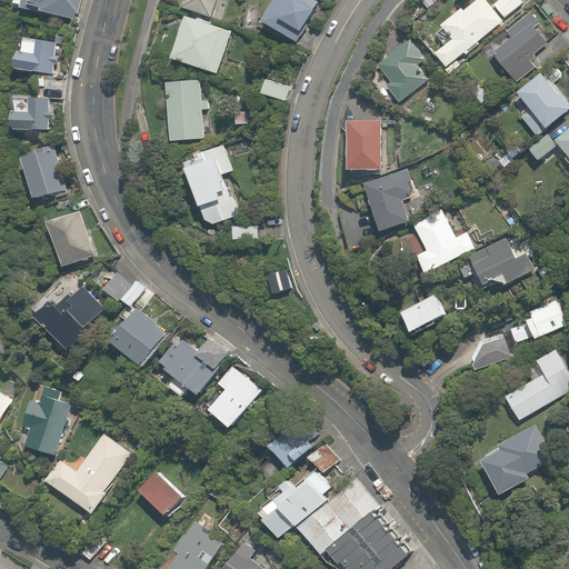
[(15,0),(13,6),(78,20),(82,0),(15,0)]
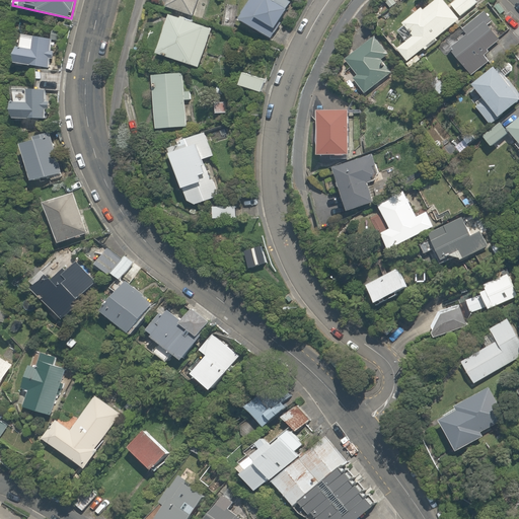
[(198,0),(167,0),(165,8),(193,17),(198,0)]
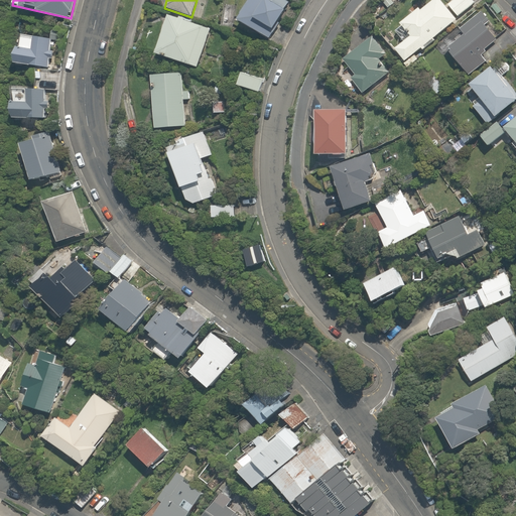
[(270,38),(287,2),(282,0),(242,0),(232,20),(270,38)]
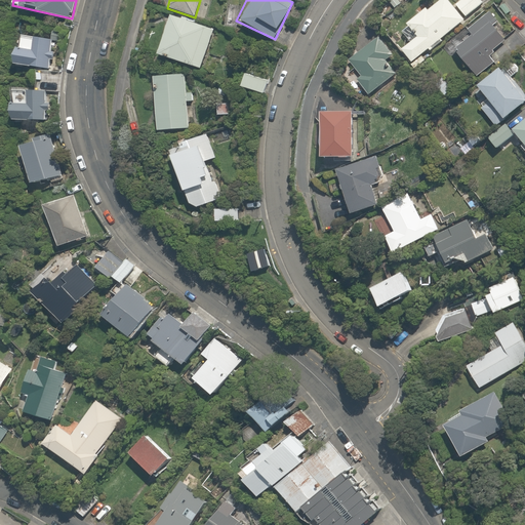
[(463,18),(448,0),(439,0),(427,10),(425,8),(406,23),(416,35),(400,49),(410,62),(463,18)]
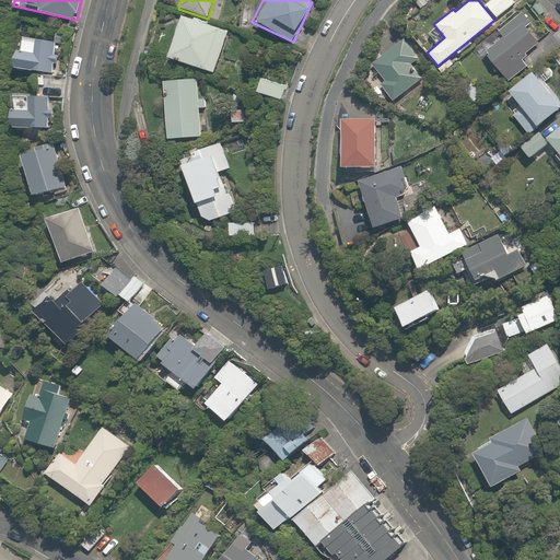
[(517,3),(514,0),(487,0),(483,3),(498,20),(517,3)]
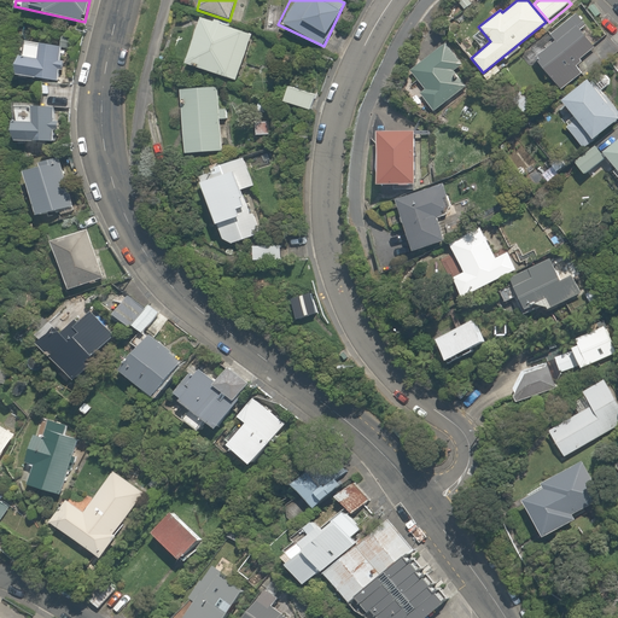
[(534,60),(560,91),(581,73),(573,64),(600,40),(587,24),(583,27),(573,16),(549,36),(554,42),(534,60)]
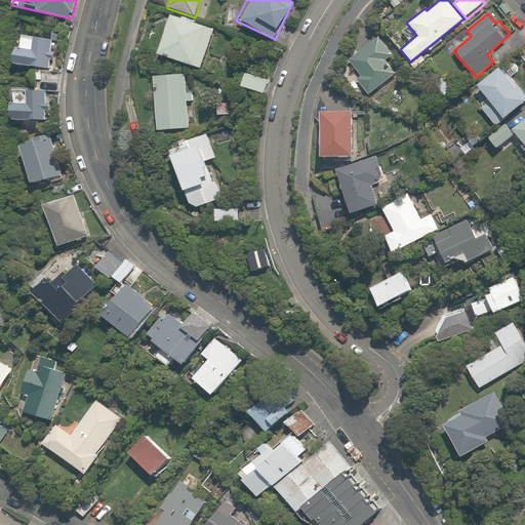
[(194,24),(195,19),(182,15),(180,19),(169,15),(157,54),(201,68),(213,30),(194,24)]
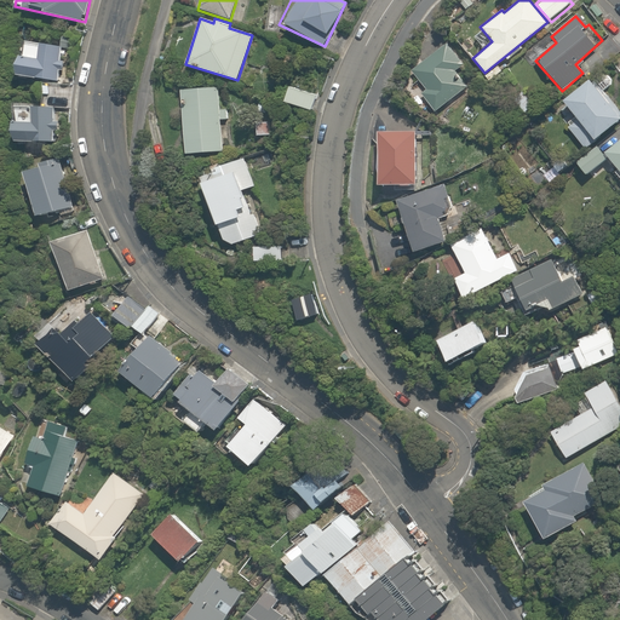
[(57,81),(59,47),(39,46),(39,42),(22,41),(21,58),(12,57),(12,72),(21,73),(21,79),(57,81)]
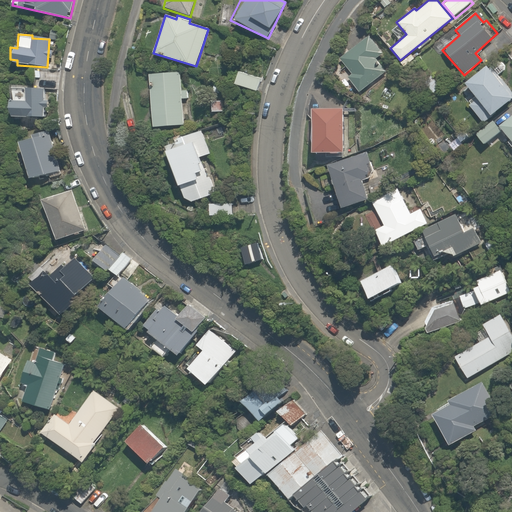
[(352,79),(351,83),(359,92),(385,72),(373,57),(381,51),(369,36),(339,59),(352,76),(352,79)]
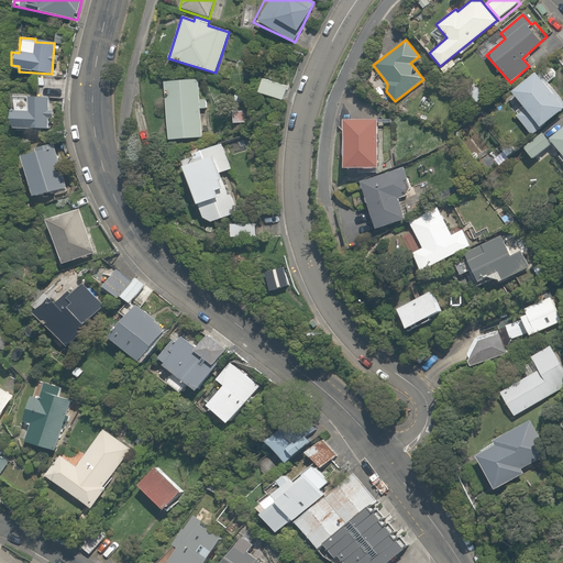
[(515,118),(529,134),(562,106),(562,101),(537,70),(510,92),(525,110),(515,118)]
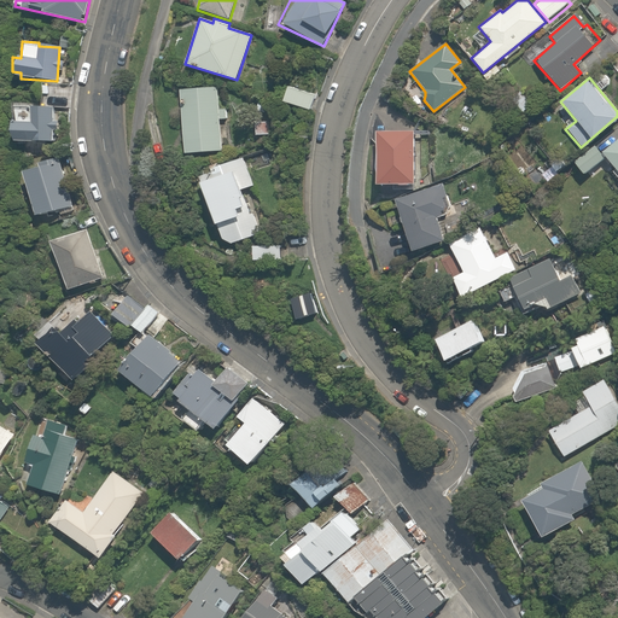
[(414,82),(404,89),(401,103),(413,117),(426,106),(420,99),(424,95),(414,82)]
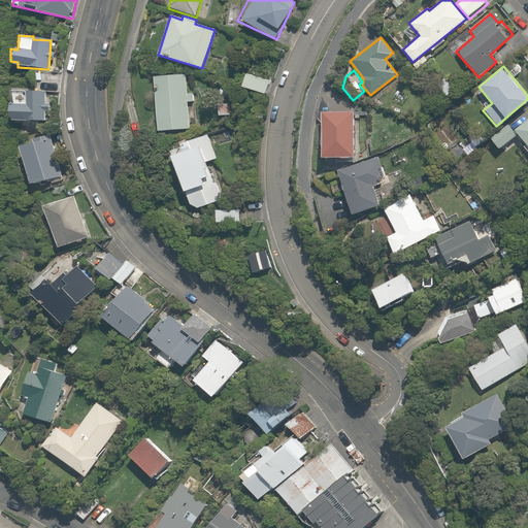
[(62,74),(35,73),(34,92),(45,93),(61,93),(62,74)]
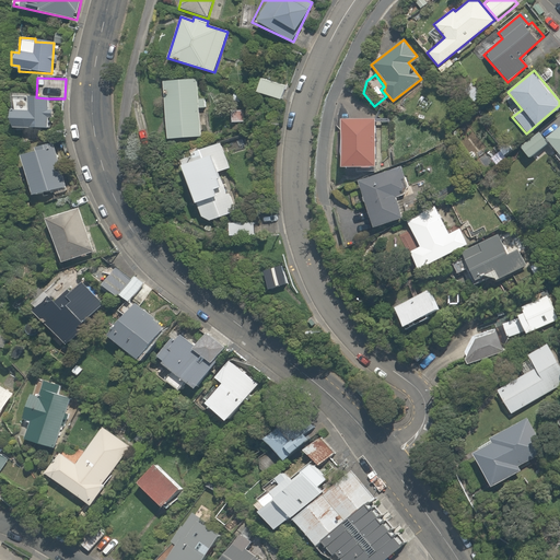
[(286,83),(260,78),(257,93),(282,98),(286,83)]
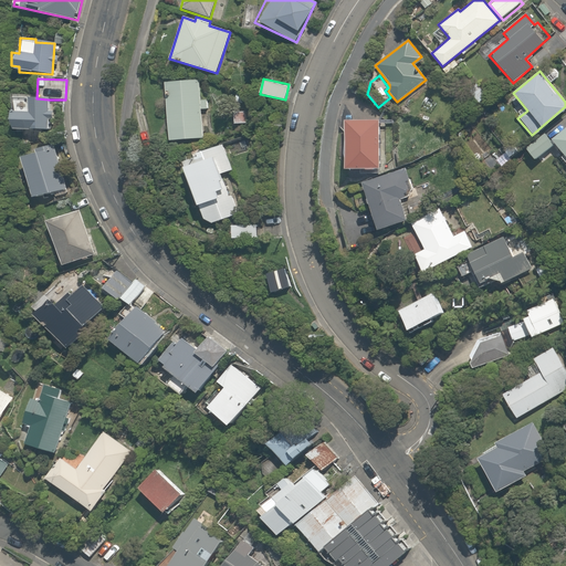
[(197,97),(196,80),(164,82),(166,142),(201,139),(200,111),(208,111),(208,96),(197,97)]
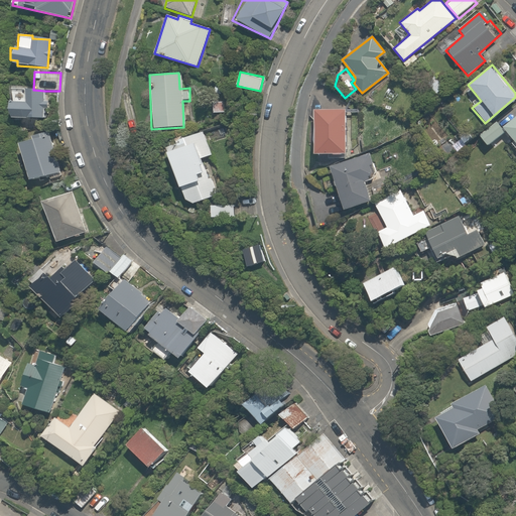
[(12,117),(43,119),(44,91),(33,90),(7,88),(5,111),(13,111),(12,117)]
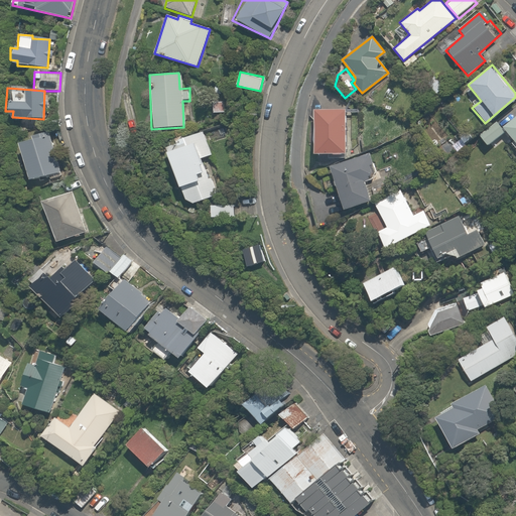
[(347,110),(313,108),(311,154),(345,156),(347,110)]
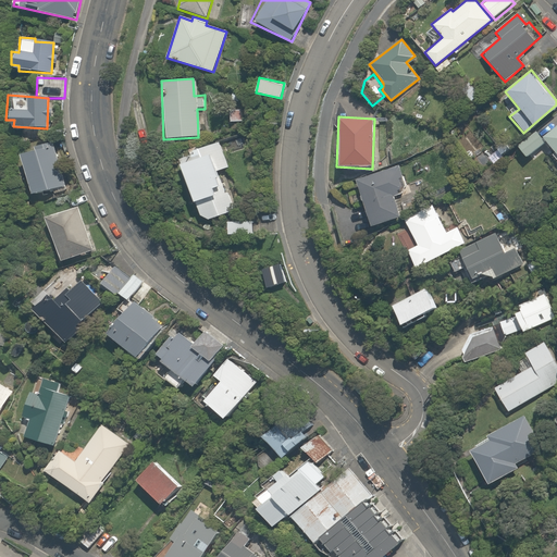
[(556,125),(543,137),(537,130),(516,147),(525,159),(546,141),(556,156),(556,125)]
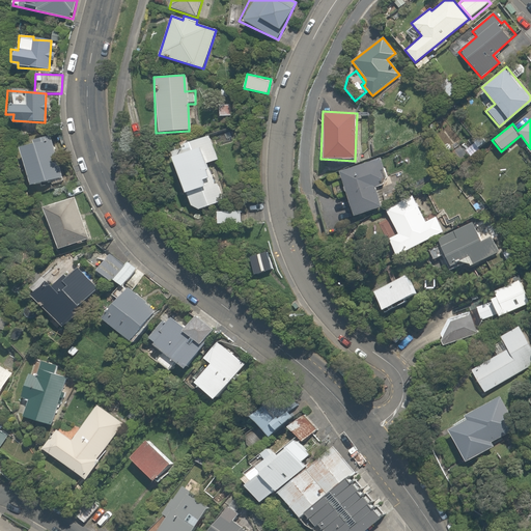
[(219,160),(211,134),(169,147),(190,212),(227,200),(215,161),(219,160)]
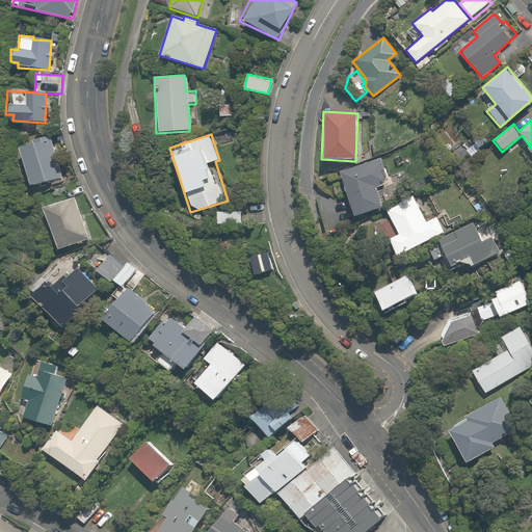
[(55,155),(50,135),(32,140),(33,144),(20,148),(30,186),(63,177),(53,167),(50,157),(55,155)]
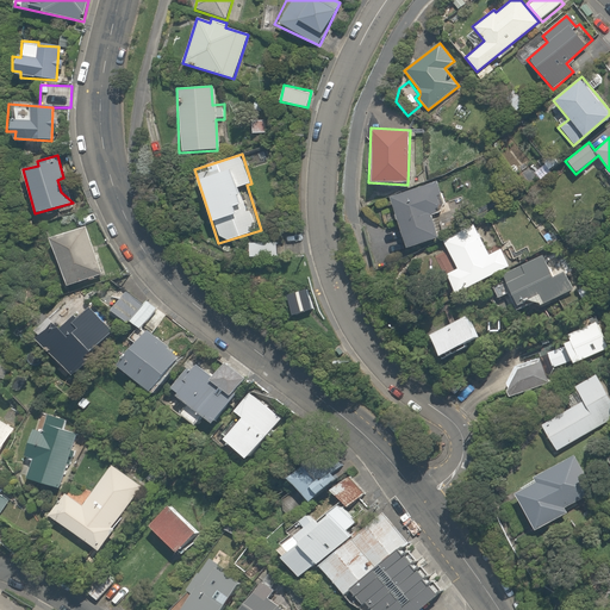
[(433,215),(447,210),(437,180),(387,195),(404,248),(440,236),(433,215)]
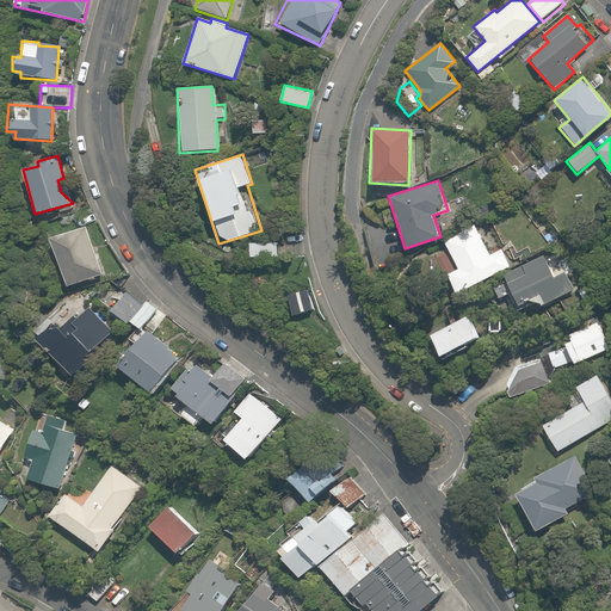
[(105,273),(87,224),(47,239),(65,288),(105,273)]
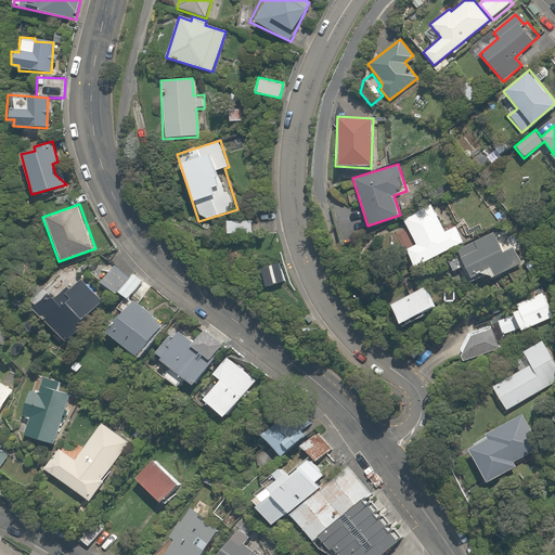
[(444,230),(436,214),(416,223),(412,216),(403,220),(416,245),(404,252),(412,267),(463,240),(455,224),(444,230)]
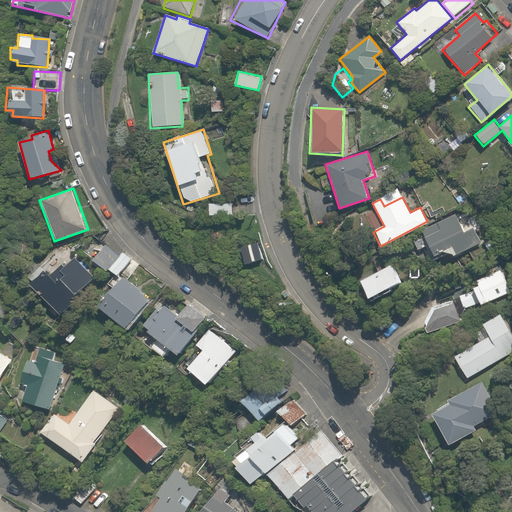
[(232,204),(208,203),(208,216),(221,217),(231,217),(232,204)]
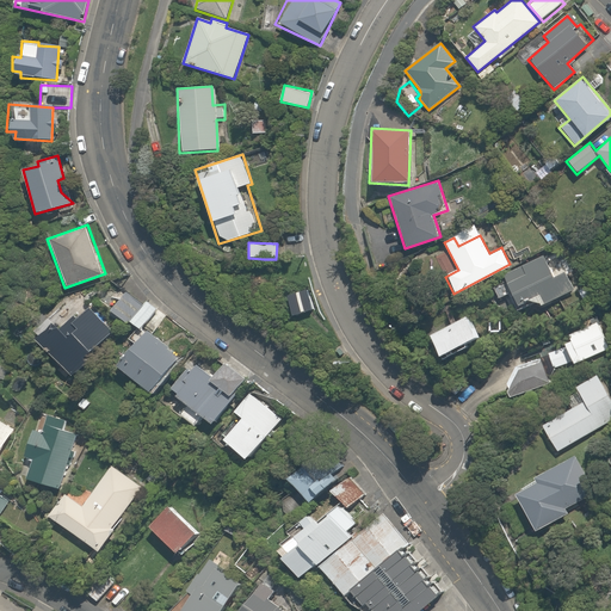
[(542,255),(501,276),(506,284),(495,289),(501,300),(510,295),(520,316),(574,290),(565,271),(553,277),(542,255)]
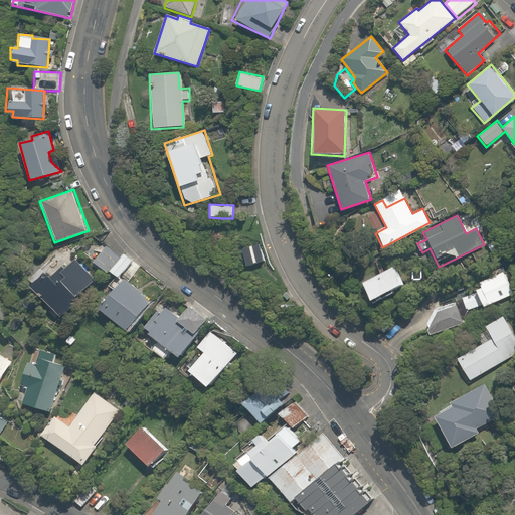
[(93,262),(107,273),(116,280),(132,261),(123,252),(109,241),(93,262)]
